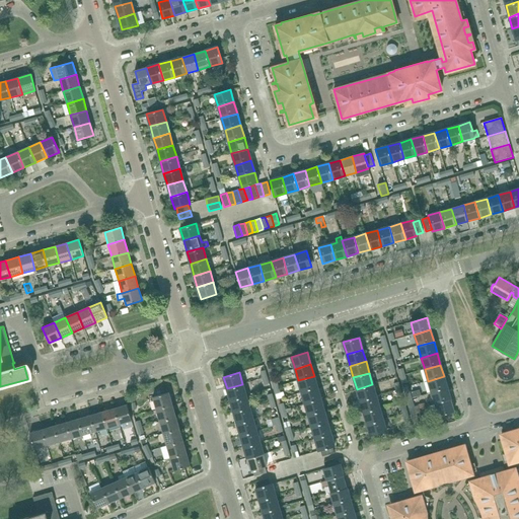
[(301,392),(317,387),(314,376),(298,380),(301,392)]
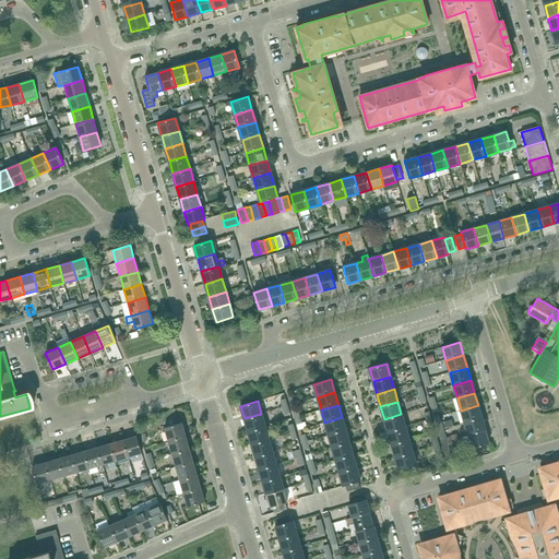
[(464,423),(482,418),(478,405),(461,411),(464,423)]
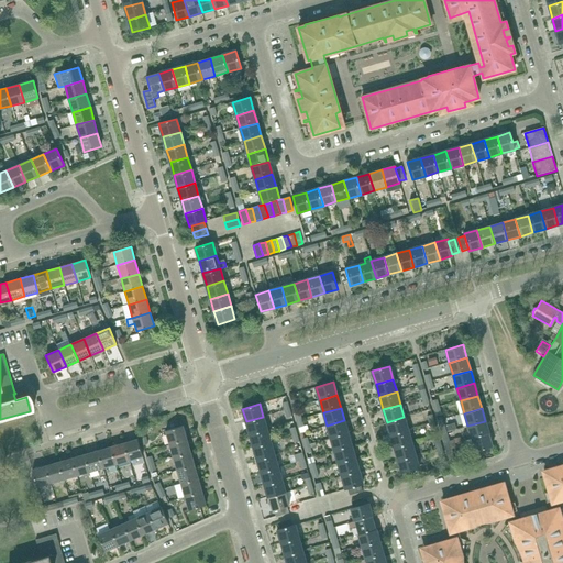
[(250,434),(267,429),(263,417),(246,421),(250,434)]
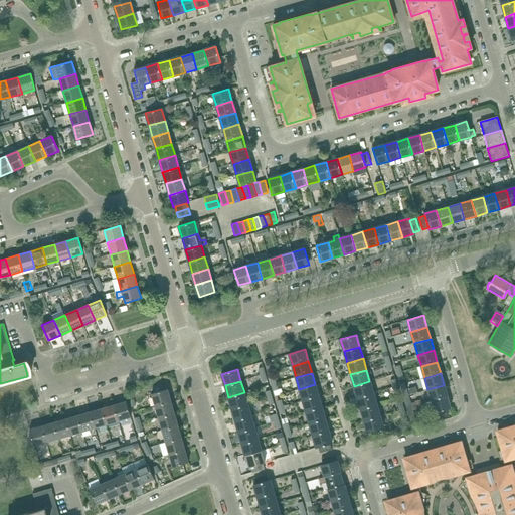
[(357,397),(373,393),(369,381),(354,386),(357,397)]
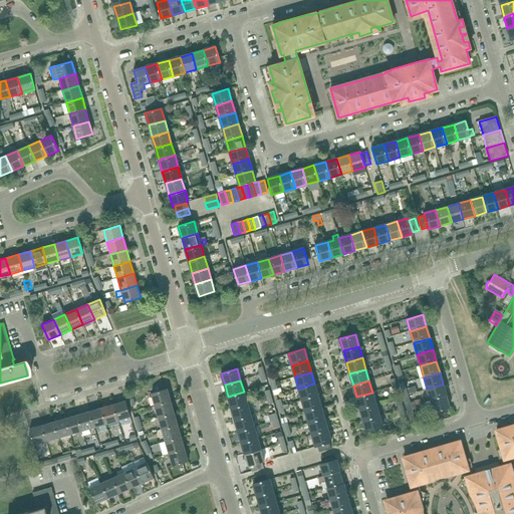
[(302,401),(317,396),(314,383),(298,389),(302,401)]
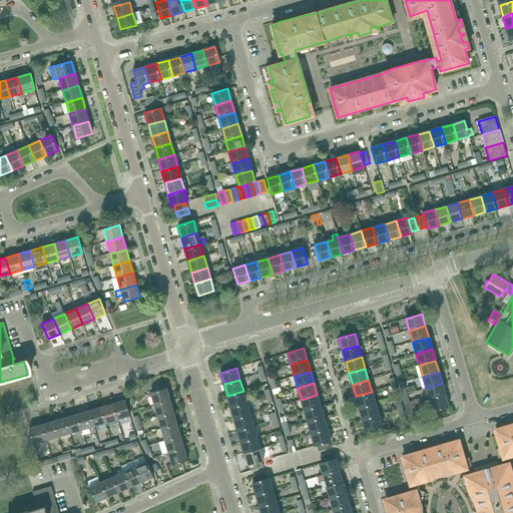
[(430,400),(446,395),(442,384),(426,388),(430,400)]
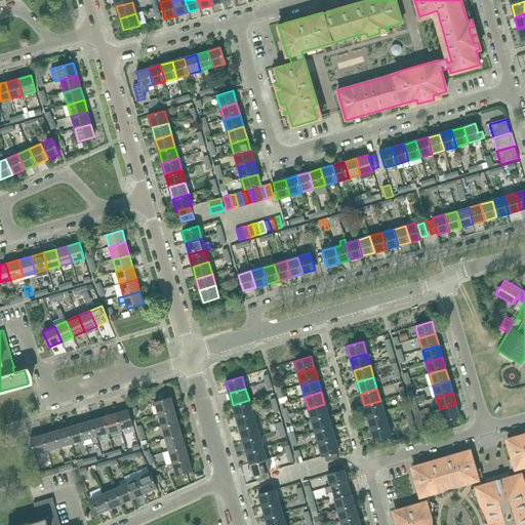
[(158,414),(174,409),(170,397),(154,402),(158,414)]
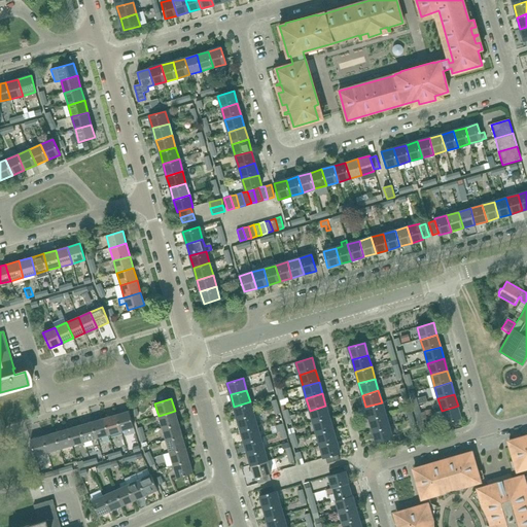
[(237,418),(253,414),(250,401),(234,407),(237,418)]
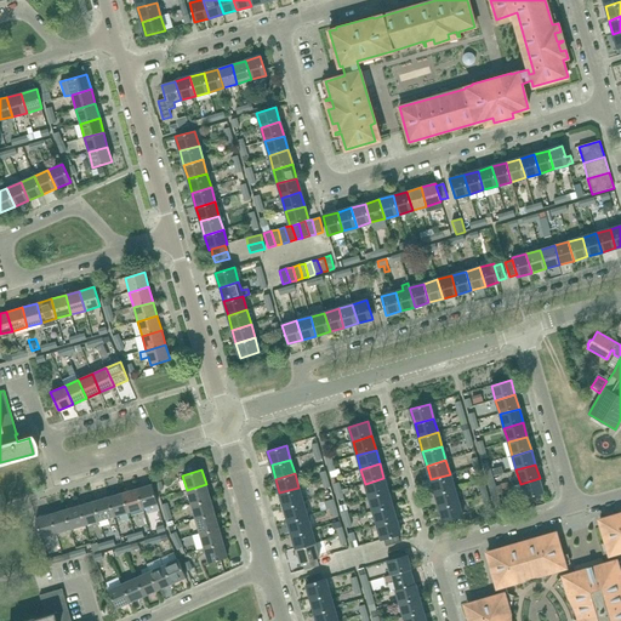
[(436,494),(454,488),(450,474),(431,479),(436,494)]
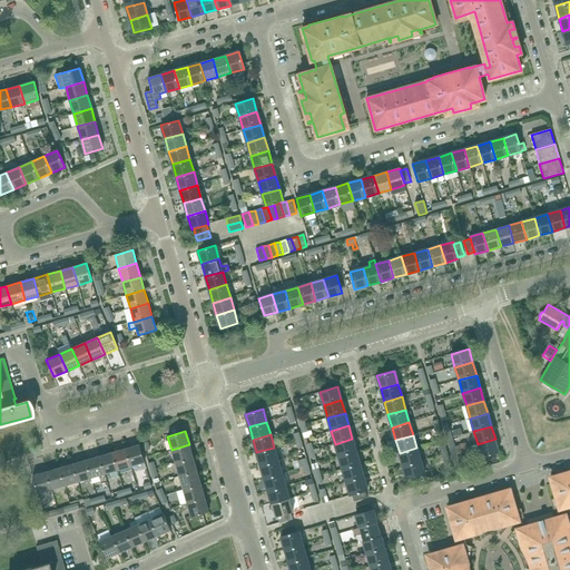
[(338,457),(356,451),(352,439),(335,444),(338,457)]
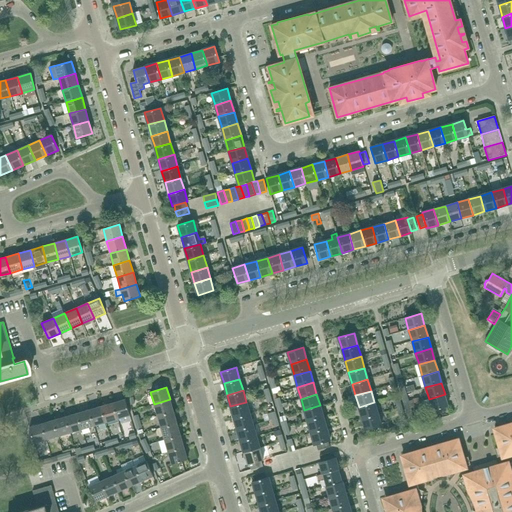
[(432,411),(448,406),(445,394),(429,399),(432,411)]
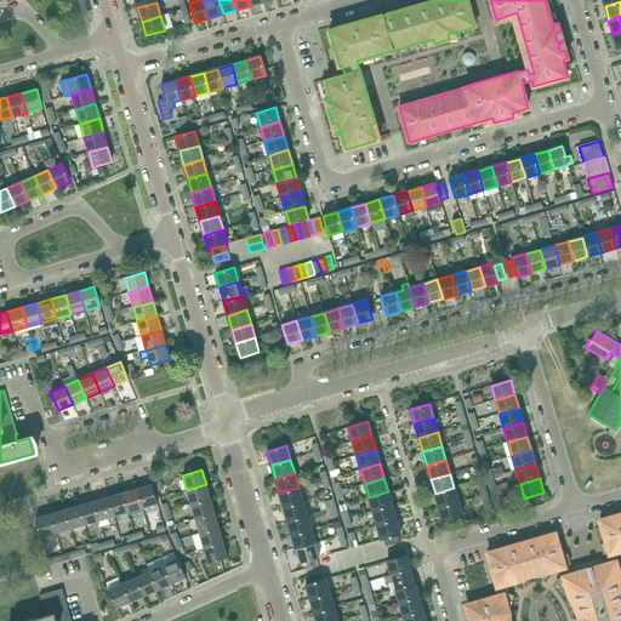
[(143,508),(158,505),(152,484),(137,489),(143,508)]
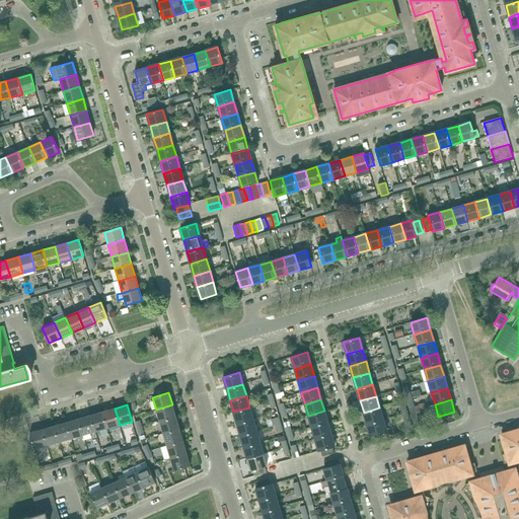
[(159,422),(175,417),(172,404),(156,410),(159,422)]
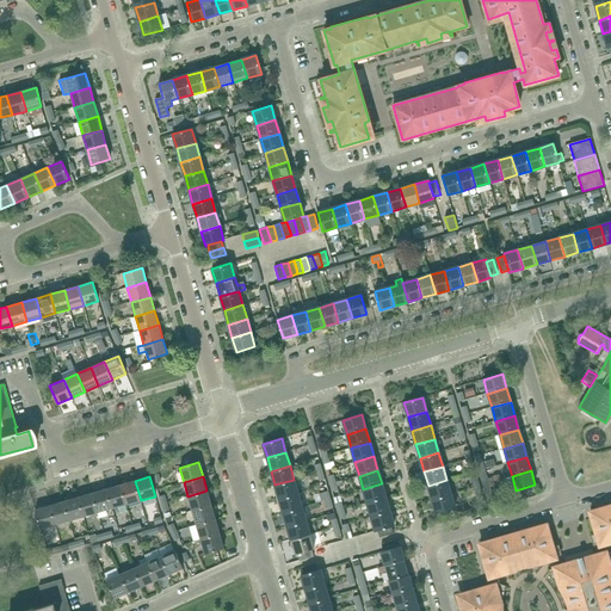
[(279,499),(297,493),(294,480),(275,485),(279,499)]
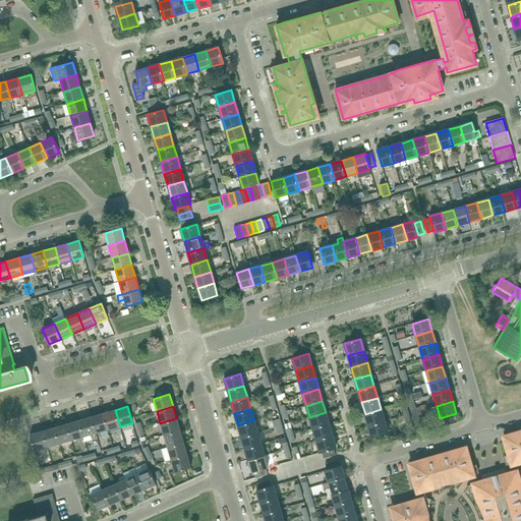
[(368,426),(385,421),(381,409),(365,414),(368,426)]
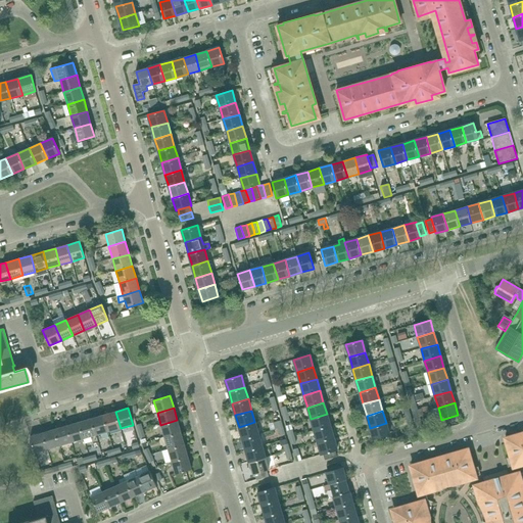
[(108,431),(121,428),(115,412),(103,415),(108,431)]
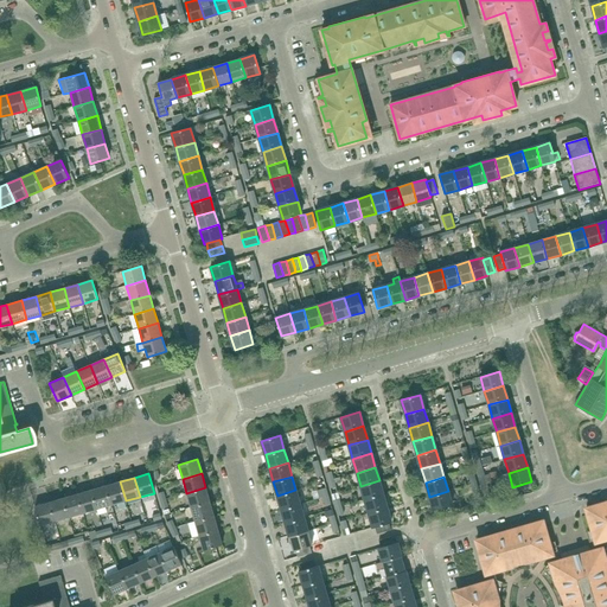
[(364,500),(383,494),(379,480),(360,486),(364,500)]
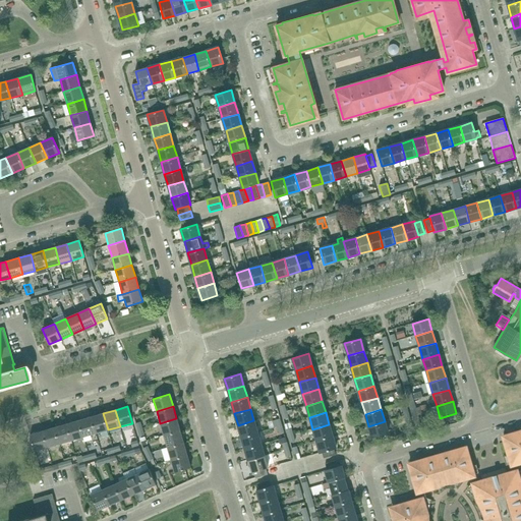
[(107,430),(108,429),(103,413),(91,417),(96,433),(101,431),(103,438),(109,436),(107,430)]
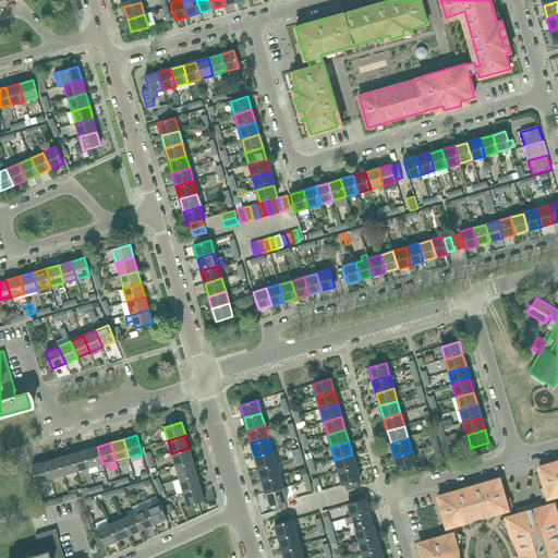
[(89,468),(102,464),(97,447),(84,450),(89,468)]
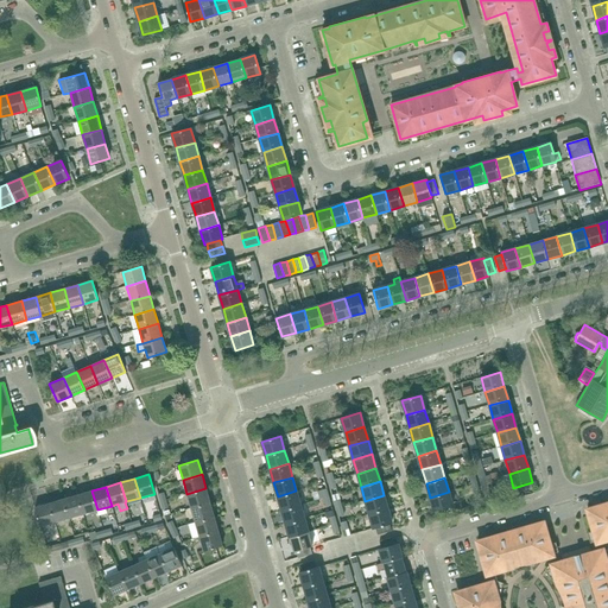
[(191,508),(210,502),(206,488),(187,494),(191,508)]
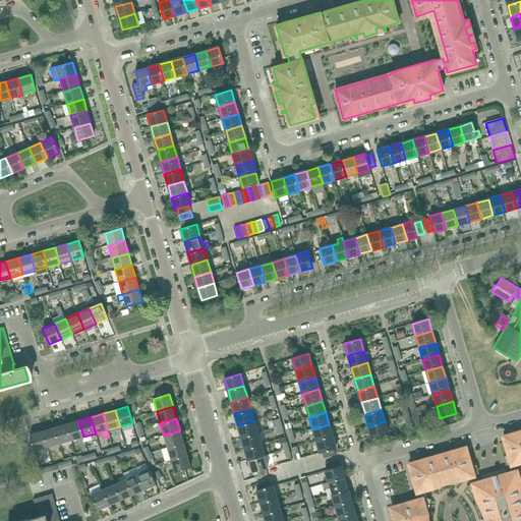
[(71,441),(83,437),(78,420),(66,424),(71,441)]
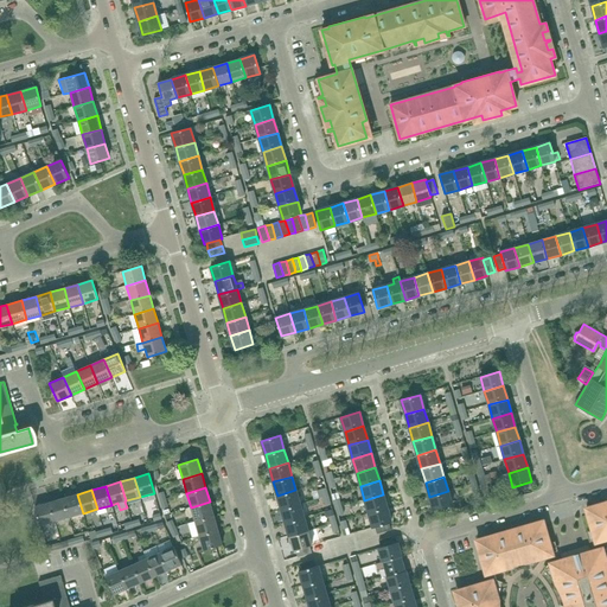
[(281,510),(300,504),(295,490),(278,496),(281,510)]
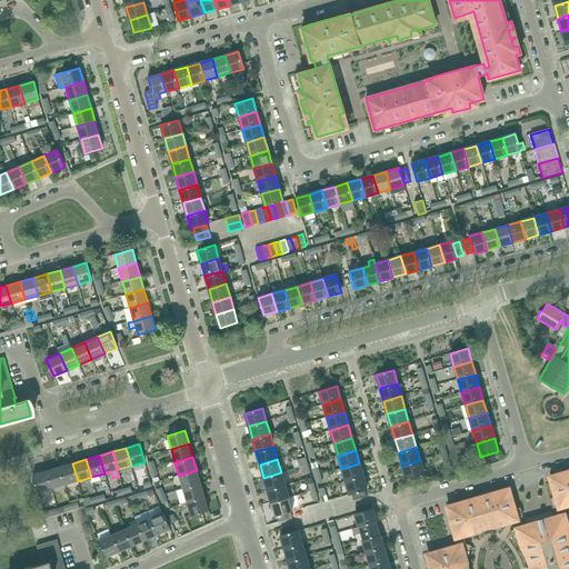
[(406,478),(423,473),(420,460),(402,466),(406,478)]
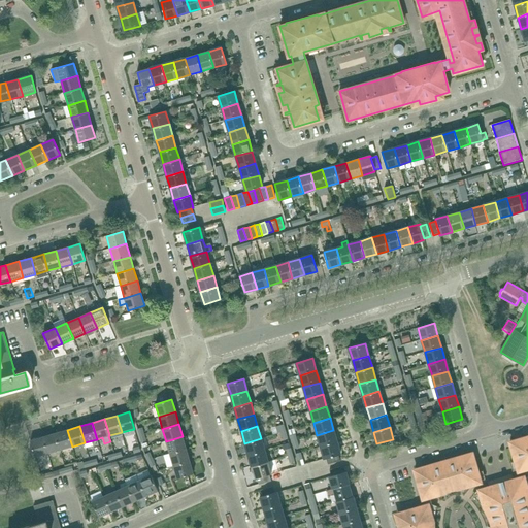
[(60,450),(72,447),(67,430),(55,433),(60,450)]
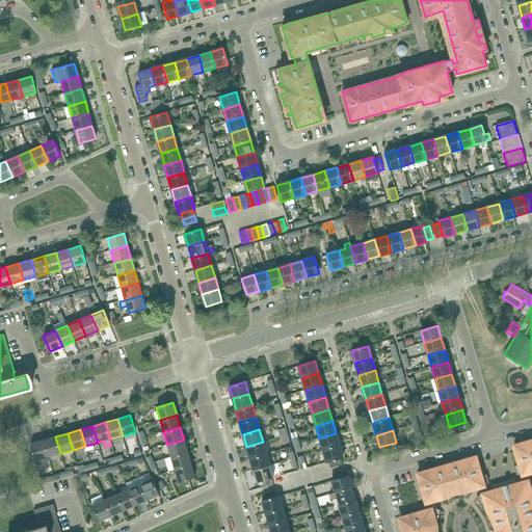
[(323,450),(339,446),(336,433),(319,439),(323,450)]
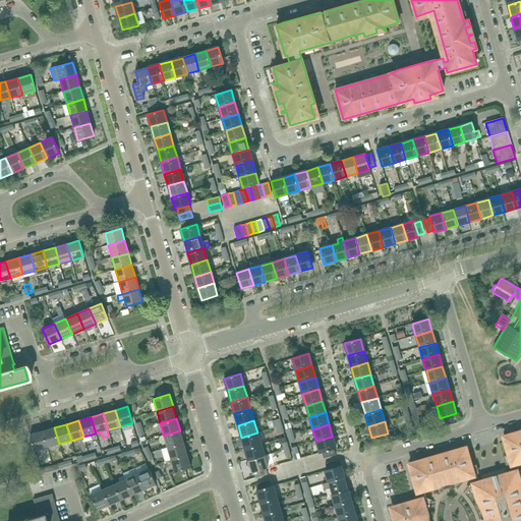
[(47,448),(59,444),(54,427),(43,431),(47,448)]
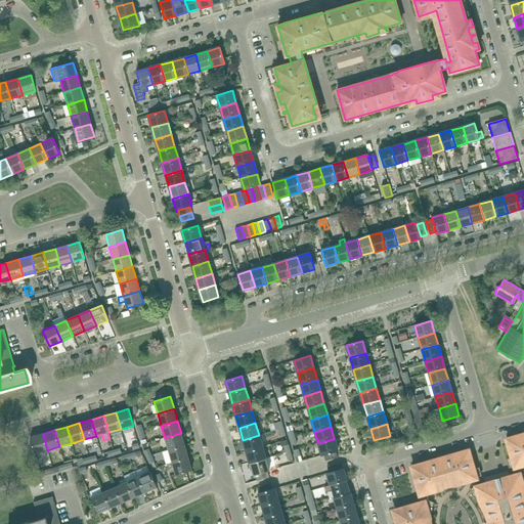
[(168,450),(184,445),(181,433),(165,438),(168,450)]
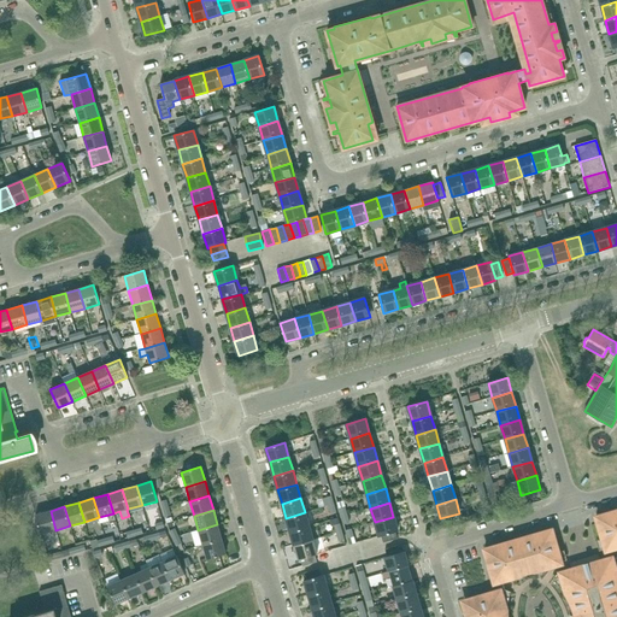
[(597,521),(605,551),(616,546),(616,510),(604,515),(605,518),(597,521)]
